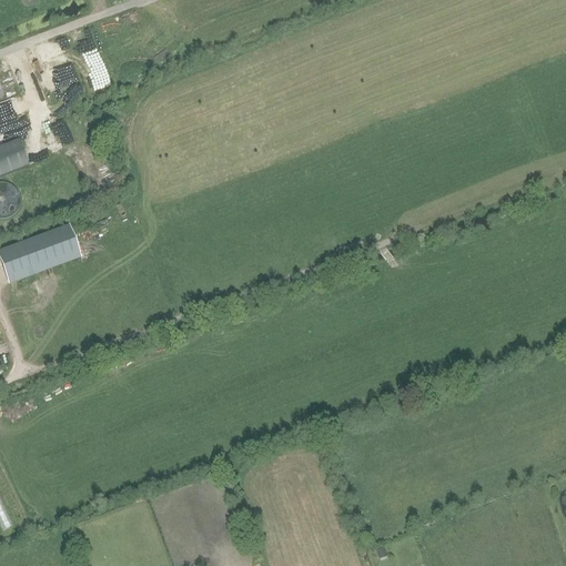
[(8,97),(0,100),(0,109),(1,112),(12,107),(8,97)]
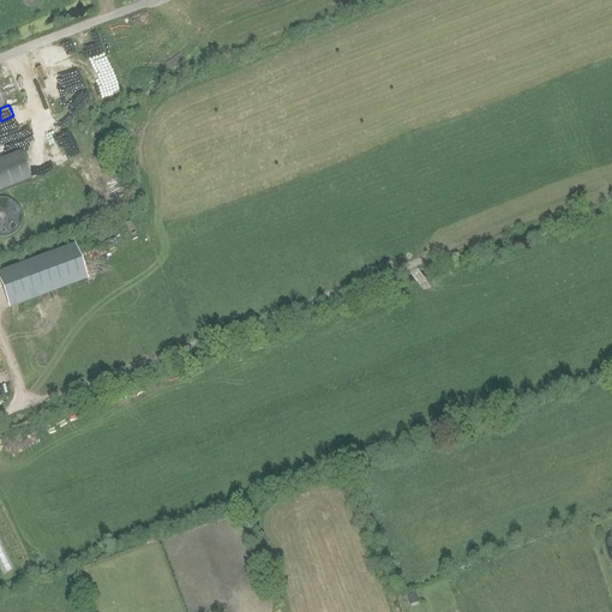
[(0,189),(31,178),(21,149),(0,155),(0,189)]
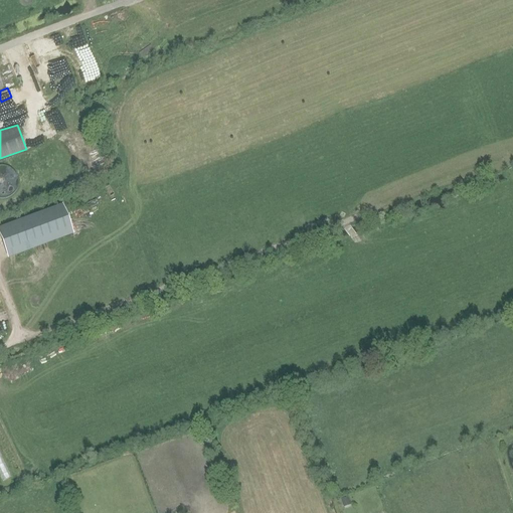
[(64,203),(0,222),(0,235),(6,254),(73,234),(64,203)]
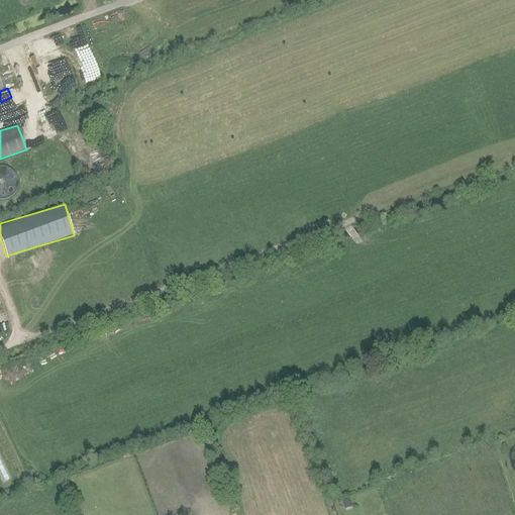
[(0,477),(2,481),(10,477),(0,454),(0,477)]
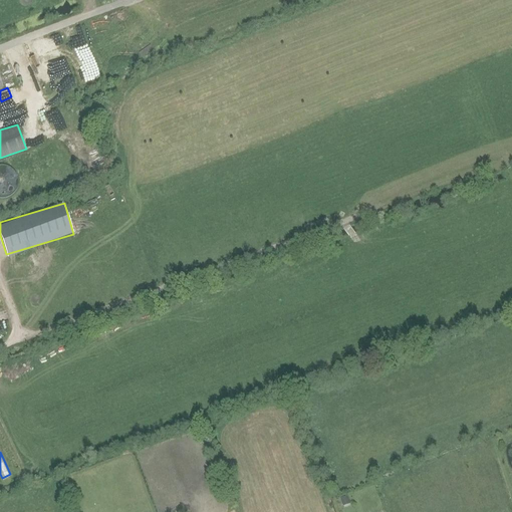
[(348,500),(345,494),(338,497),(340,503),(348,500)]
